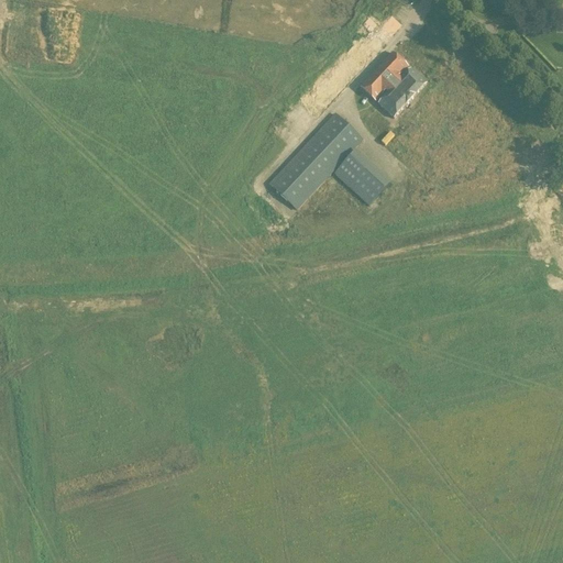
[(386,45),(405,24),(395,15),(381,31),(370,21),(365,25),(386,45)]
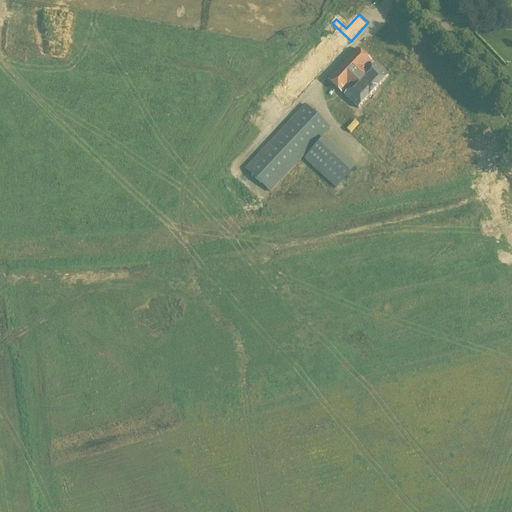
[(374,64),(365,73),(363,71),(371,62),(357,49),(328,80),(342,94),(350,85),(353,87),(344,96),(359,109),(388,77),(374,64)]
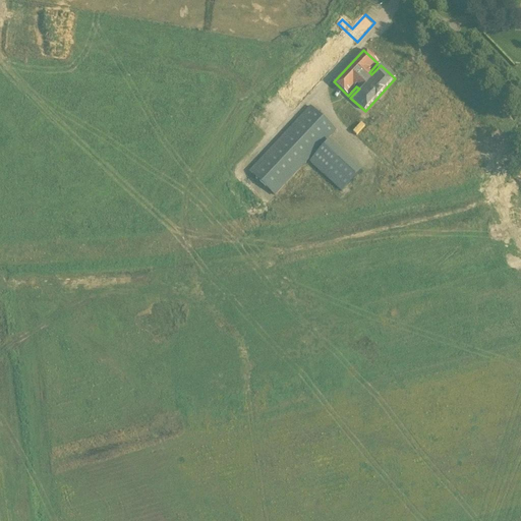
[(311,105),(250,172),(278,196),(338,129),(311,105)]
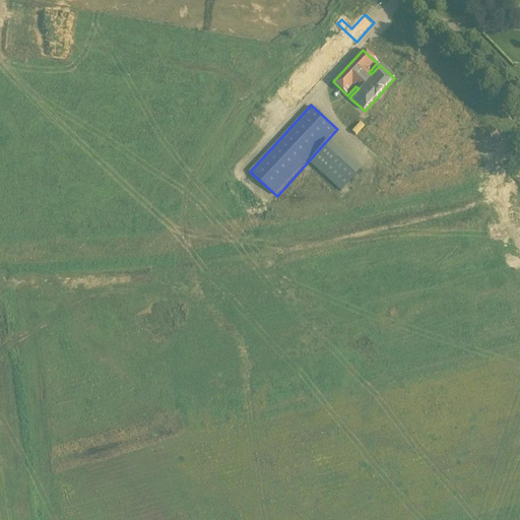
[(343,193),(365,171),(332,139),(311,161),(343,193)]
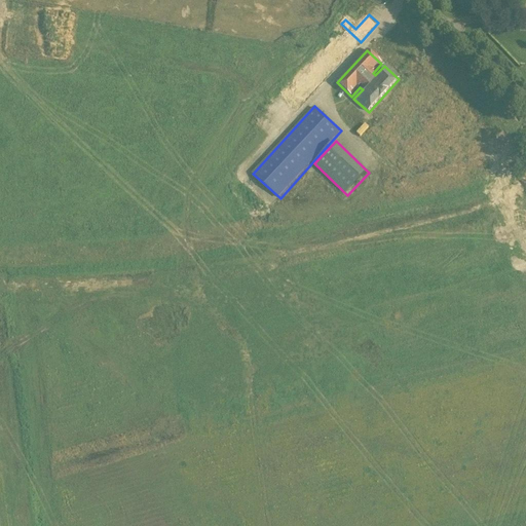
[(247,203),(251,216),(261,213),(257,200),(247,203)]
